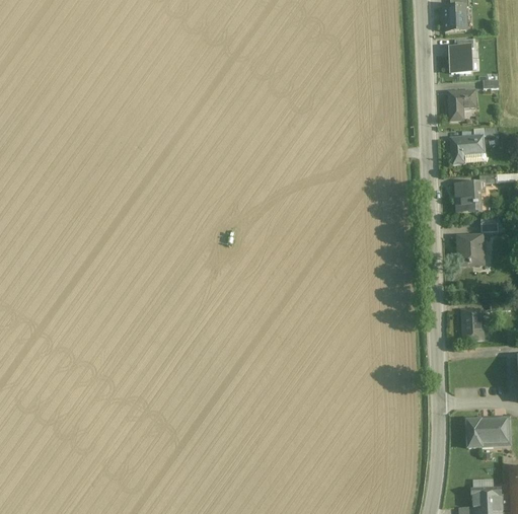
[(451,5),(445,5),(446,29),(457,29),(457,23),(466,22),(466,5),(466,4),(451,5)]
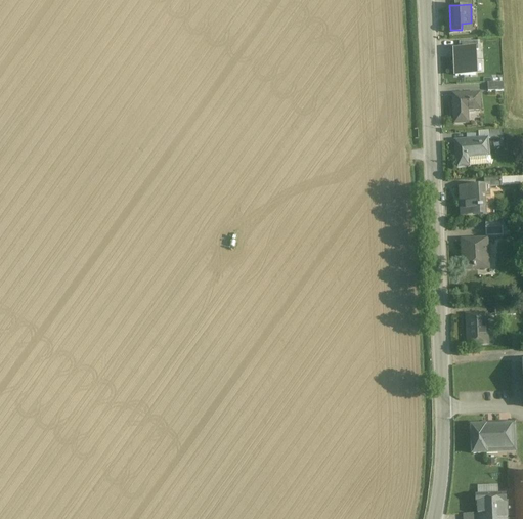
[(478,38),(460,38),(461,46),(475,46),(479,46),(478,38)]
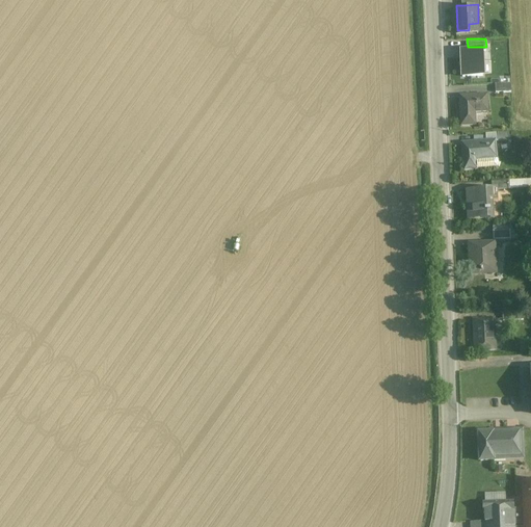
[(468,47),(462,47),(463,73),(483,72),(482,47),(468,47)]
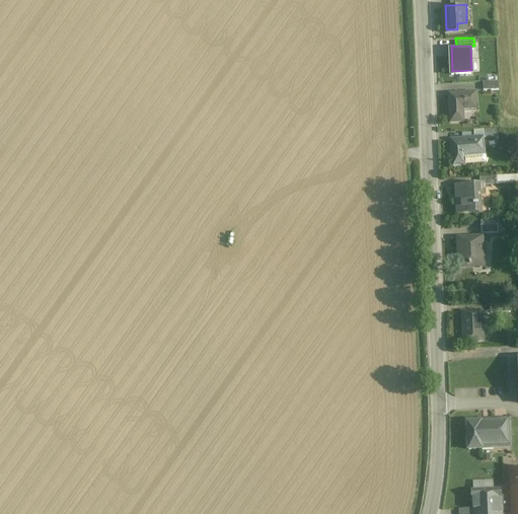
[(499,78),(484,79),(484,86),(499,86),(499,78)]
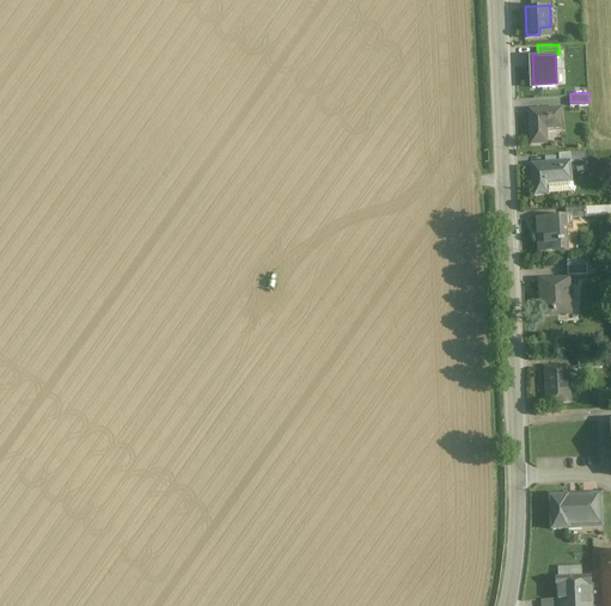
[(561,105),(531,106),(532,140),(544,140),(544,124),(562,124),(561,105)]
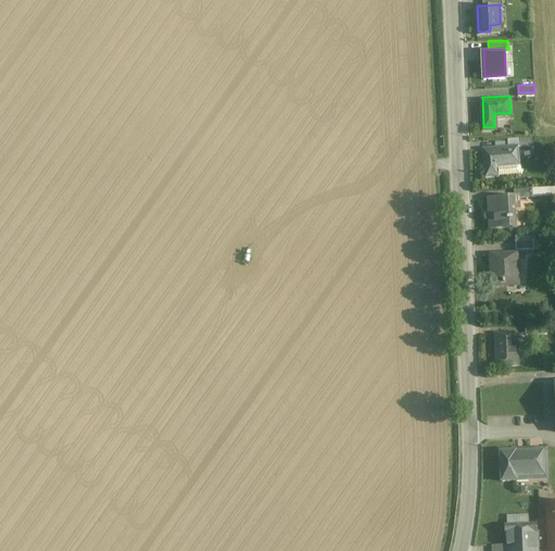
[(518,143),(483,146),(487,173),(499,172),(497,163),(519,161),(518,143)]
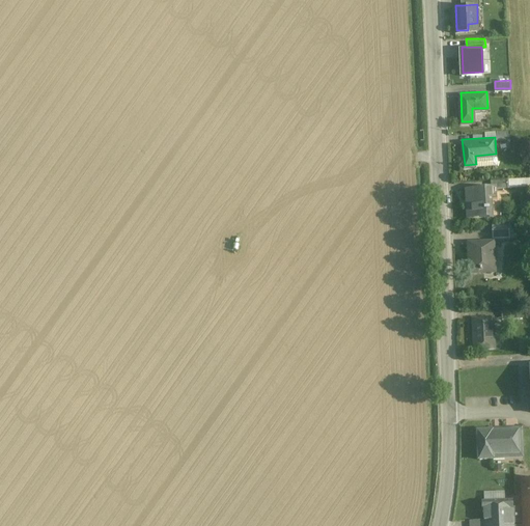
[(507,176),(490,177),(491,186),(497,186),(507,185),(507,176)]
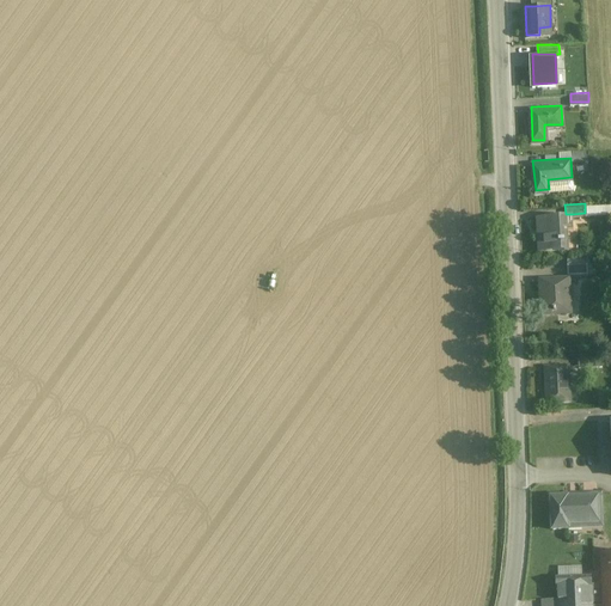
[(566,214),(538,215),(539,249),(567,248),(566,225),(573,225),(573,214),(566,214)]
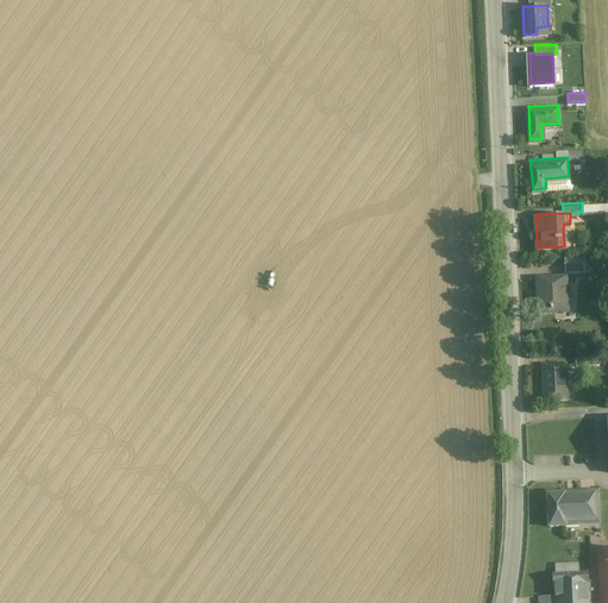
[(585,259),(566,261),(568,269),(585,268),(585,259)]
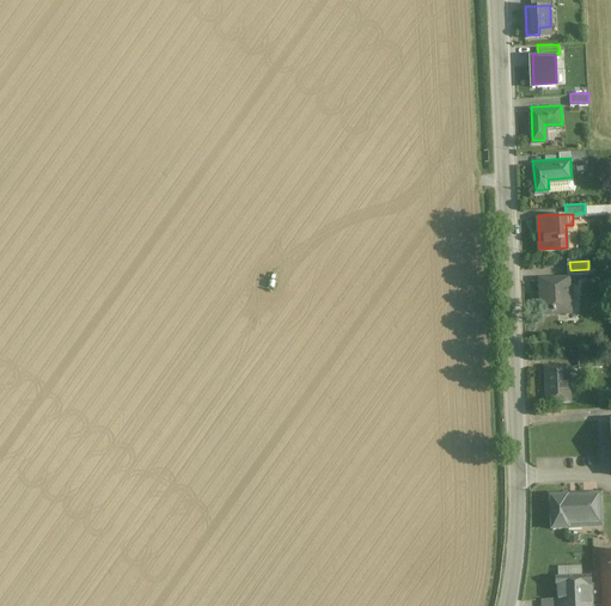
[(572,274),(542,276),(543,288),(547,288),(548,312),(570,310),(568,287),(572,287),(572,274)]
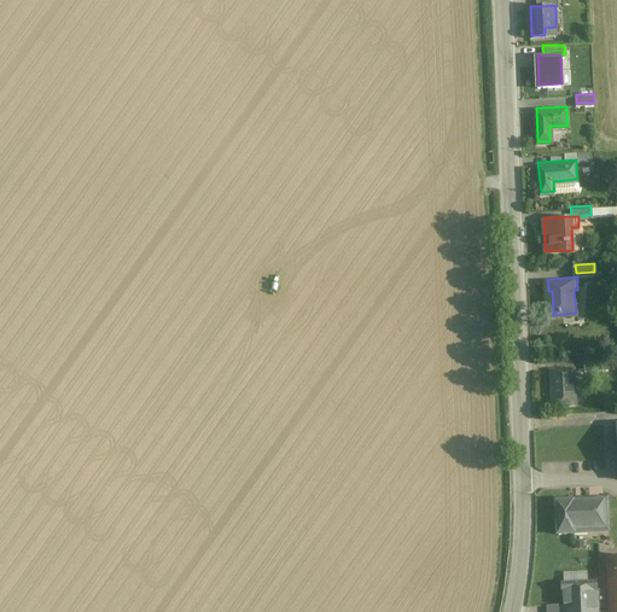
[(607,356),(583,357),(583,367),(607,367),(607,356)]
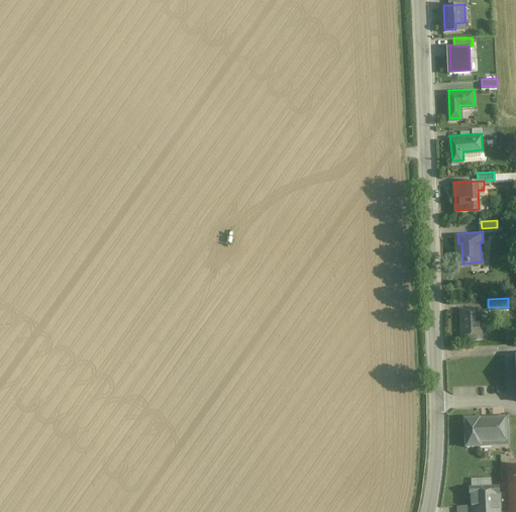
[(481,306),(461,307),(462,335),(483,334),(482,322),(478,322),(477,313),(482,313),(481,306)]
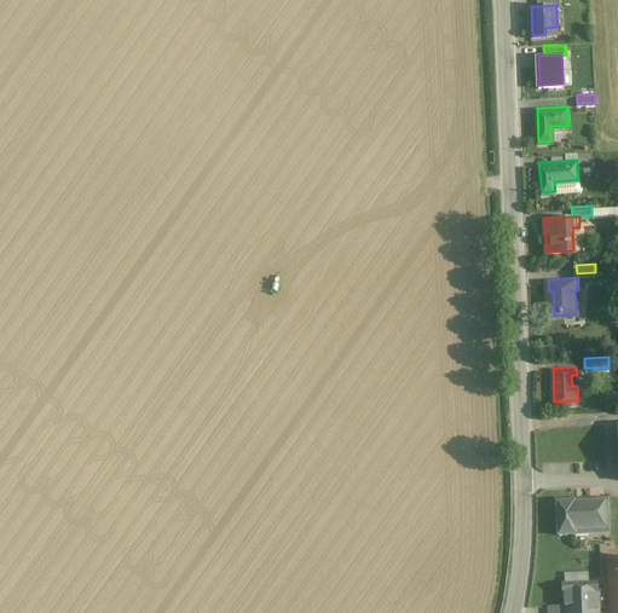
[(593,499),(575,501),(573,499),(558,499),(560,531),(576,531),(575,525),(606,524),(605,513),(610,513),(608,495),(591,496),(593,499)]
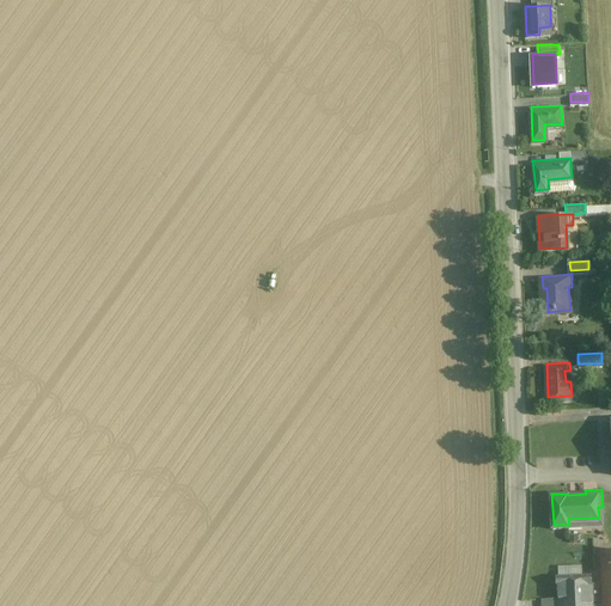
[(558,595),(544,595),(544,605),(593,605),(593,594),(600,594),(600,580),(592,580),(592,573),(556,574),(556,586),(558,586),(558,595)]
